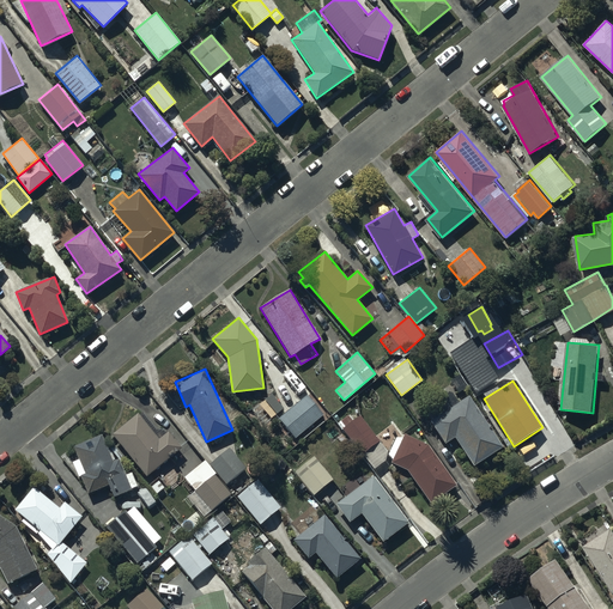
[(323,413),(307,394),(279,418),(295,437),(323,413)]
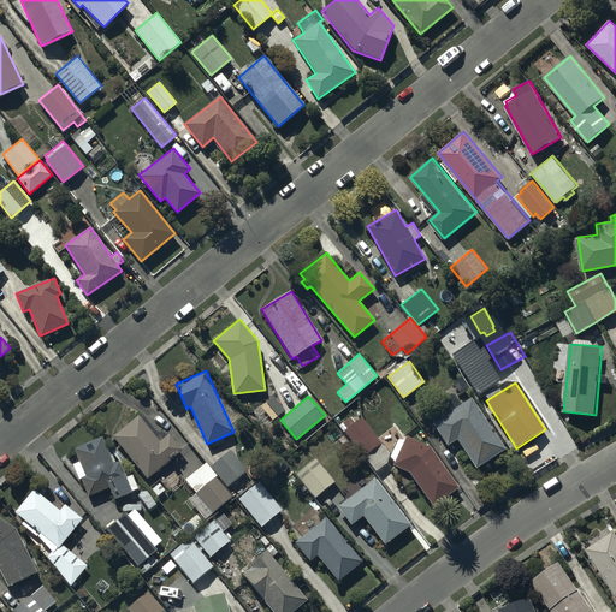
[(472,397),(433,422),(448,445),(457,439),(475,469),(505,450),(472,397)]
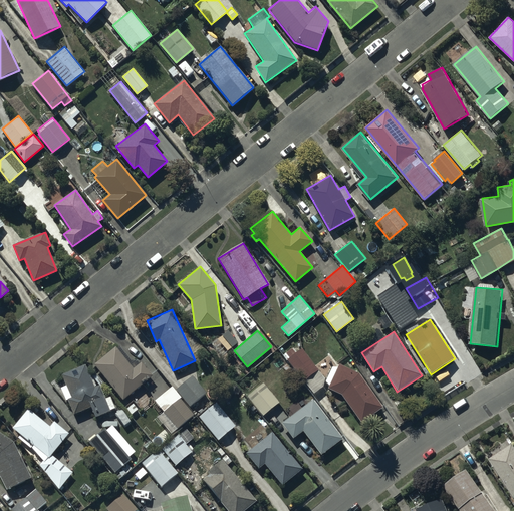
[(116,346),(94,363),(122,400),(152,376),(141,362),(133,368),(116,346)]
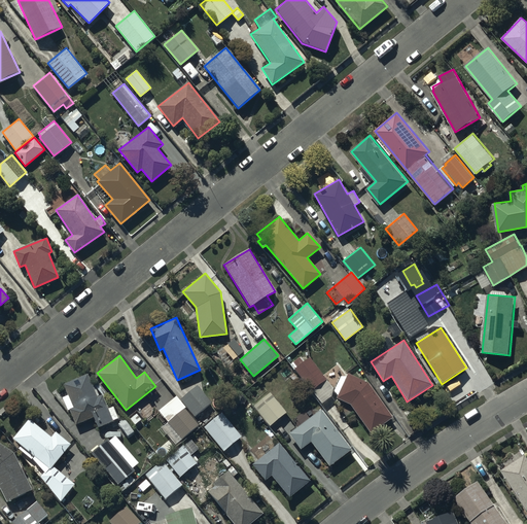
[(331,395),(334,388),(309,357),(303,362),(299,356),(289,363),(321,404),(331,395)]
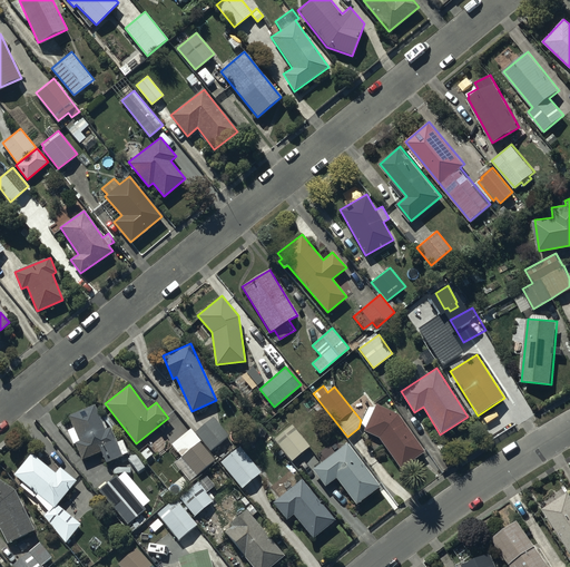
[(364,427),(363,430),(379,438),(400,468),(424,451),(397,414),(394,409),(377,401),(375,407),(370,403),(361,422),(364,427)]
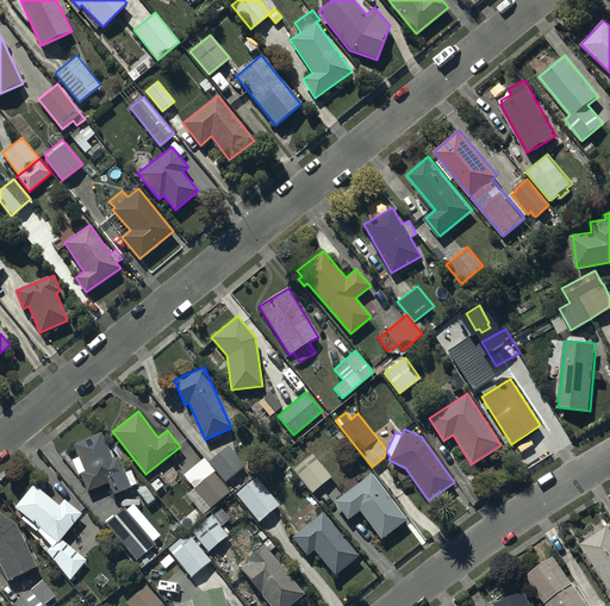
[(106,445),(100,432),(73,443),(78,456),(72,458),(78,474),(80,473),(86,491),(107,482),(112,494),(130,487),(130,485),(136,482),(131,469),(124,473),(118,456),(114,457),(110,444),(106,445)]
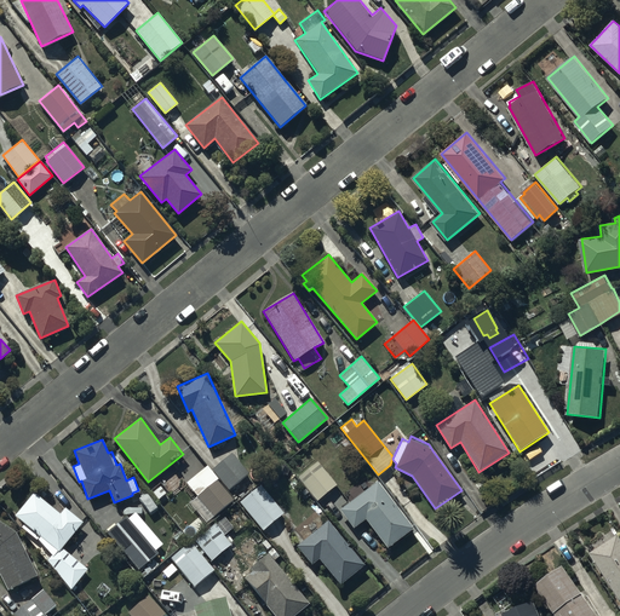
[(231,454),(212,468),(228,489),(247,475),(231,454)]
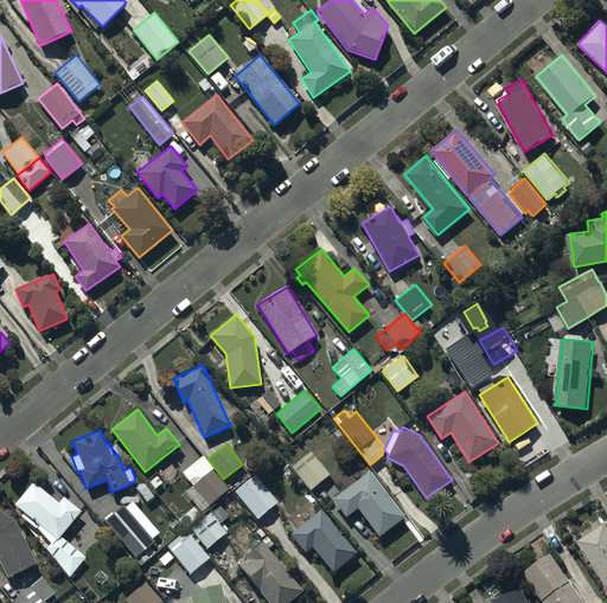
[(330,474),(312,450),(292,467),(311,489),(330,474)]
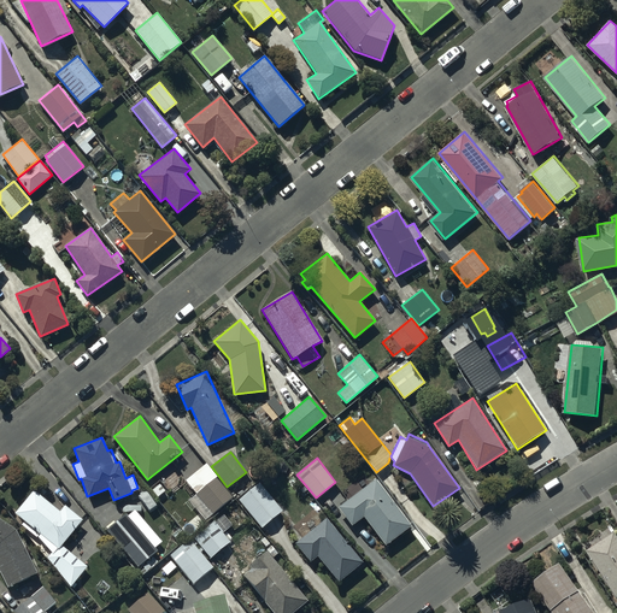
[(233,497),(216,477),(188,499),(205,518),(212,512),(213,513),(233,497)]
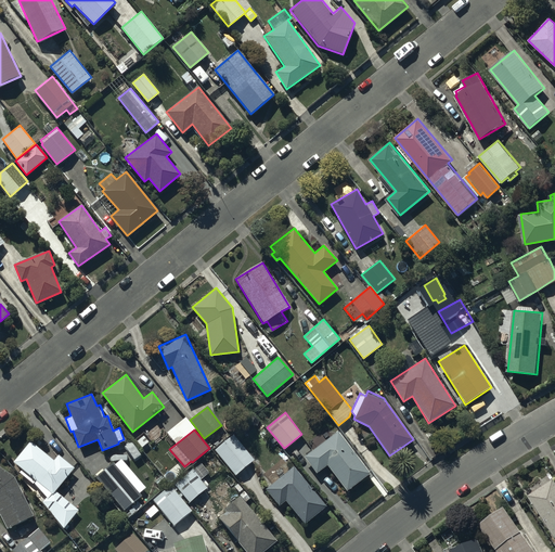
[(337,432),(304,457),(317,473),(326,464),(347,490),(370,473),(337,432)]
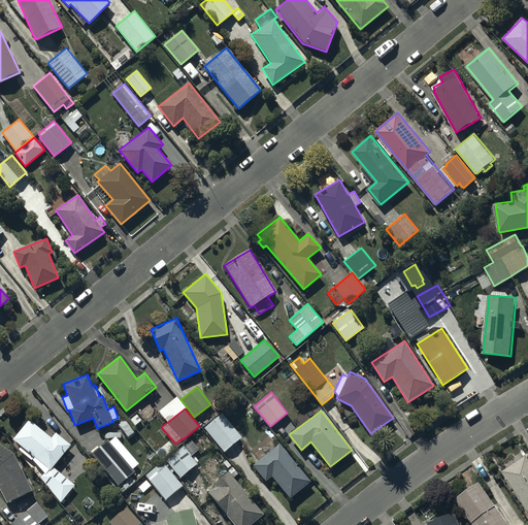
[(204,427),(224,451),(241,437),(222,413),(204,427)]
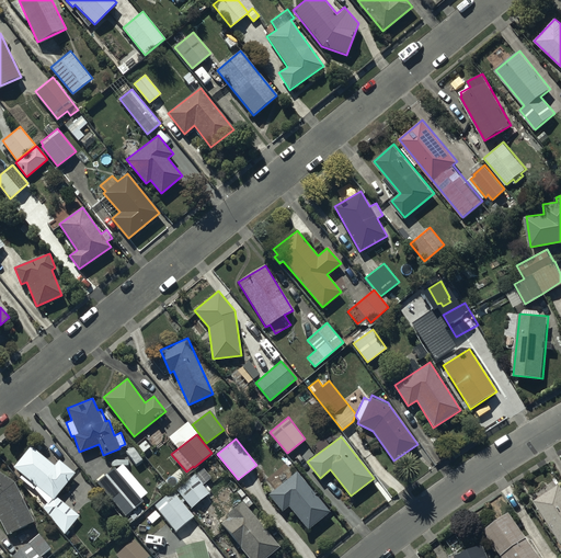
[(31,445),(13,467),(36,487),(34,489),(47,502),(43,507),(64,533),(79,514),(56,496),(75,473),(58,459),(54,465),(31,445)]
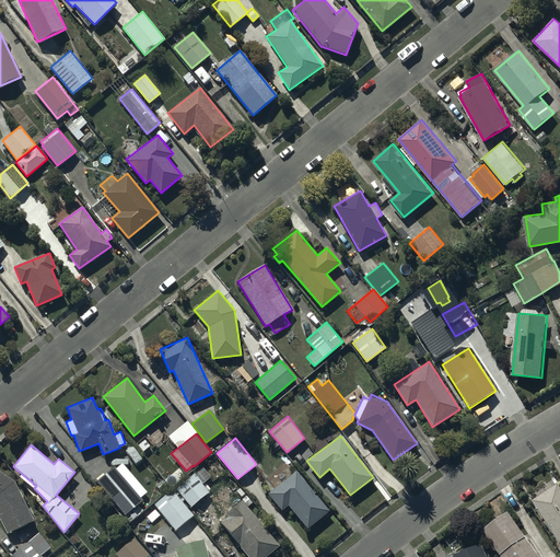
[(114,466),(96,480),(125,514),(143,500),(140,497),(148,491),(123,462),(116,468),(114,466)]
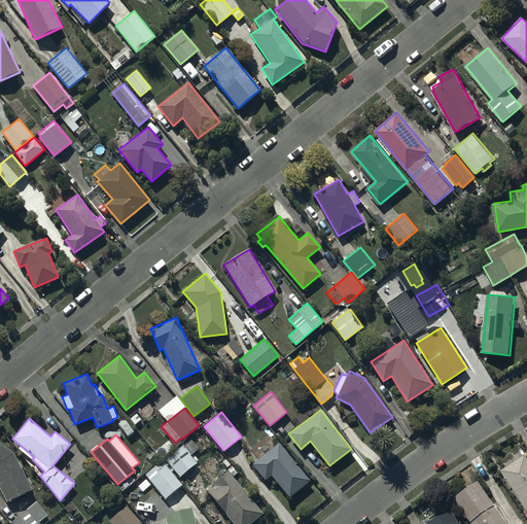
[(198,449),(188,438),(164,457),(179,477),(197,462),(190,455),(198,449)]
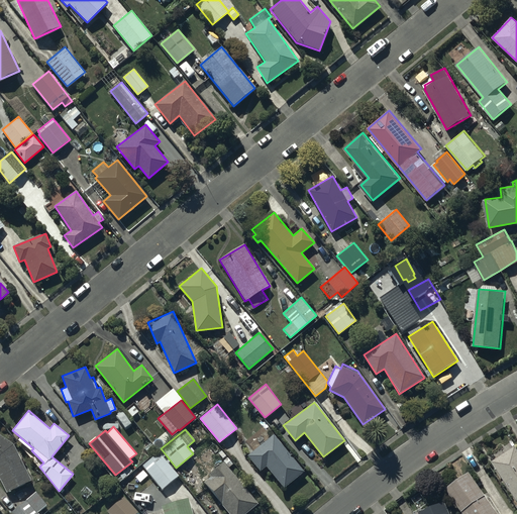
[(13,443),(0,434),(0,479),(6,492),(30,481),(13,443)]
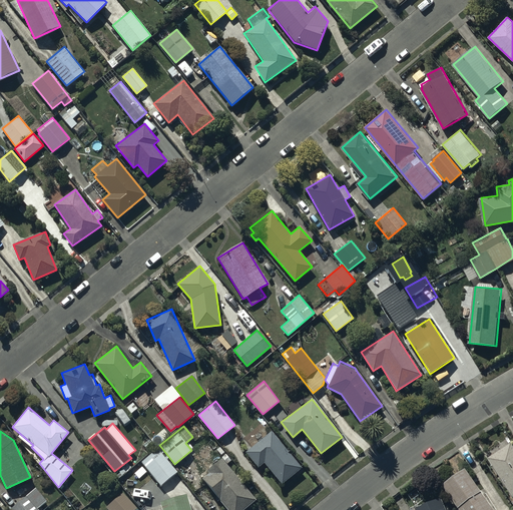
[(271,431),(245,452),(258,467),(264,462),(282,484),(302,468),(271,431)]
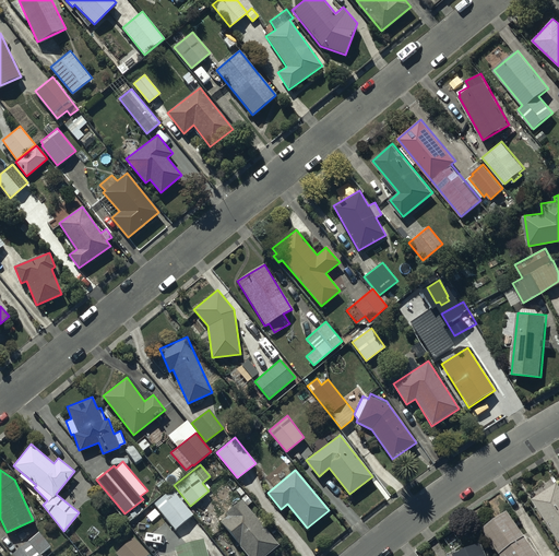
[(558,483),(558,482),(533,498),(558,540),(558,483)]
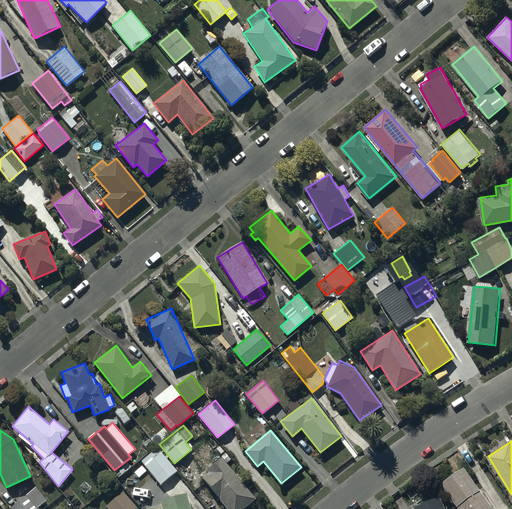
[(158,447),(141,460),(160,484),(177,470),(158,447)]
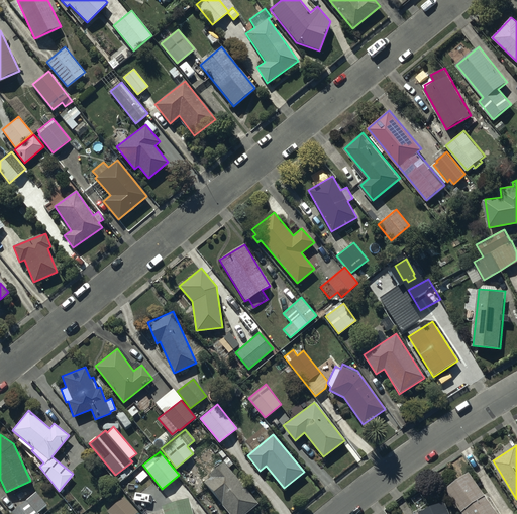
[(210,477),(204,482),(229,513),(244,513),(257,504),(224,461),(208,475),(210,477)]
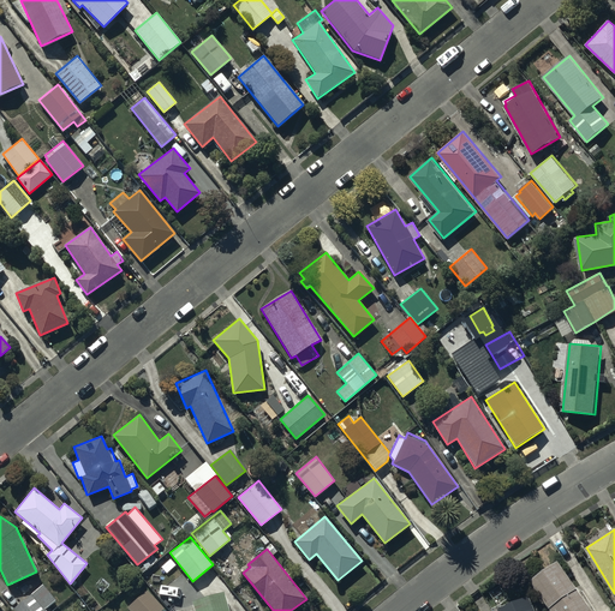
[(593,610),(559,561),(531,580),(553,610),(593,610)]
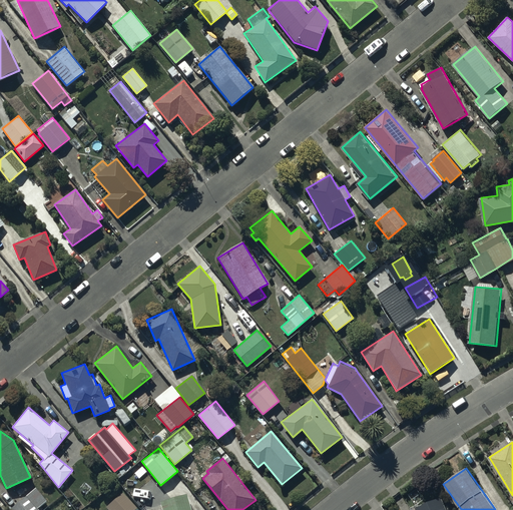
[(46,501),(36,488),(10,509),(38,509),(37,508),(46,501)]
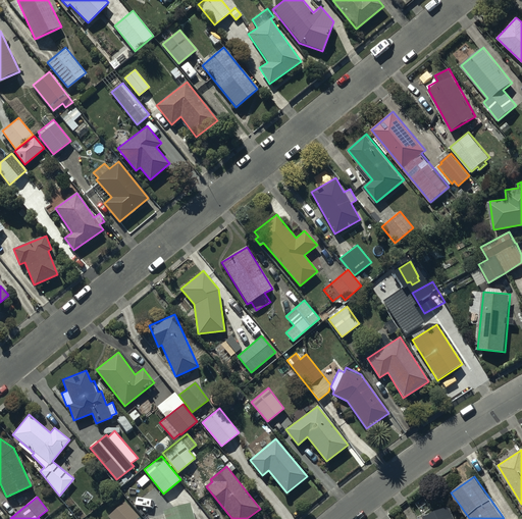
[(135,518),(139,516),(125,501),(108,516),(109,518),(135,518)]
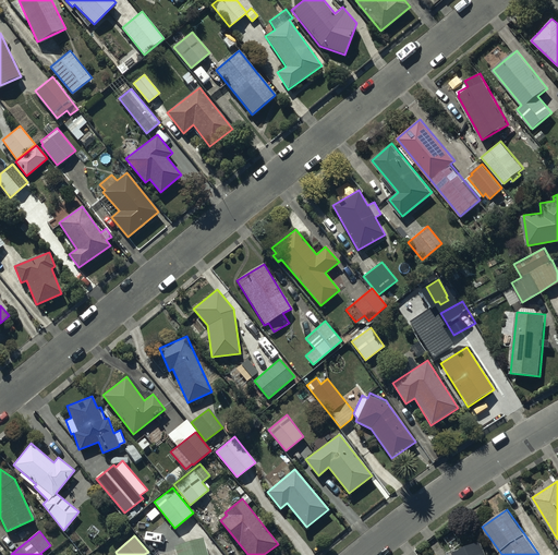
[(487,554),(482,540),(452,552),(453,554),(487,554)]
